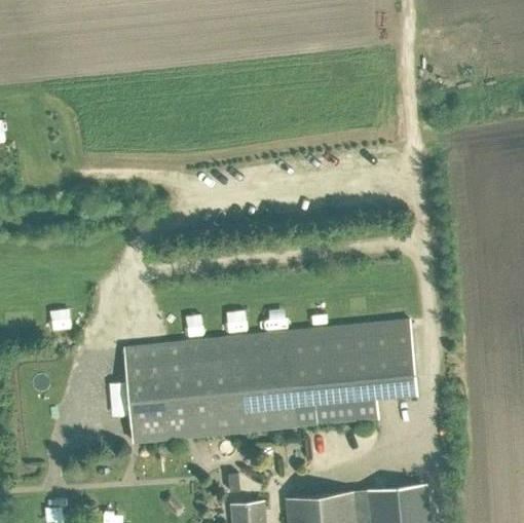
[(122,350),(132,445),(377,419),(375,400),(416,396),(408,322),(122,350)]
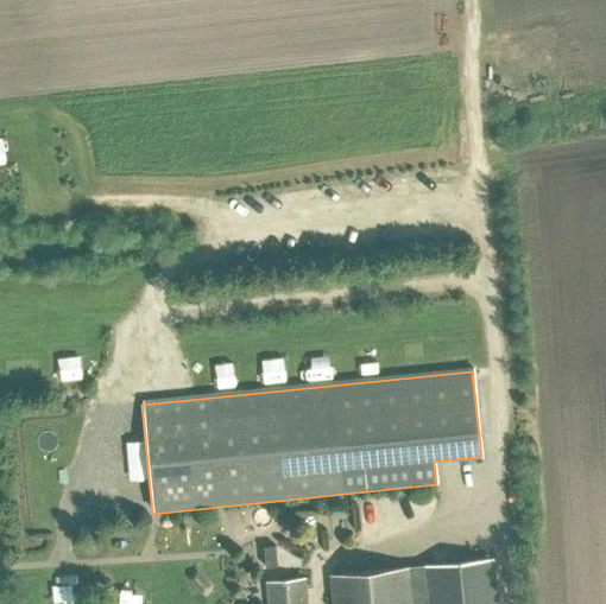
[(119,497),(145,495),(143,455),(117,456),(119,497)]
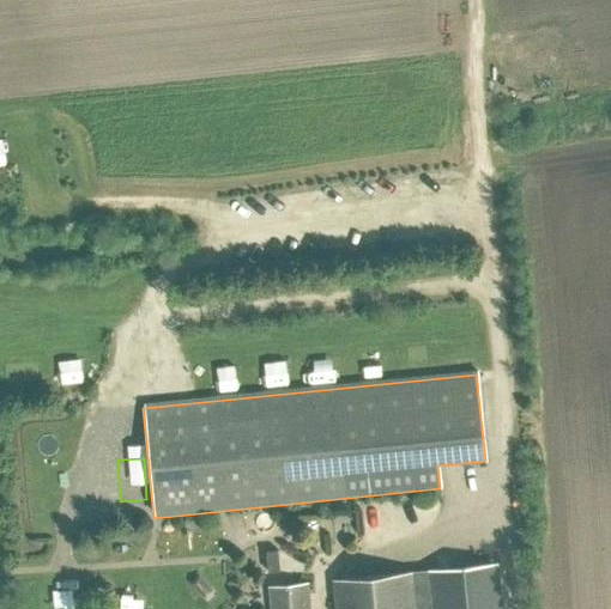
[(264,554),(266,574),(278,573),(276,553),(264,554)]
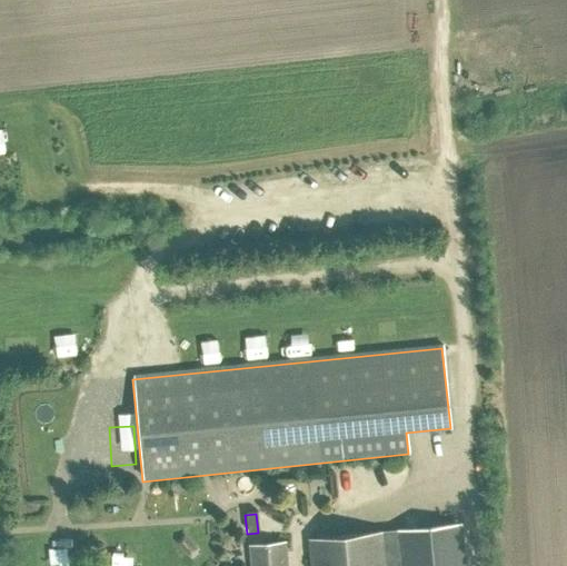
[(466,565),(463,525),(380,533),(309,539),(312,565),(466,565)]
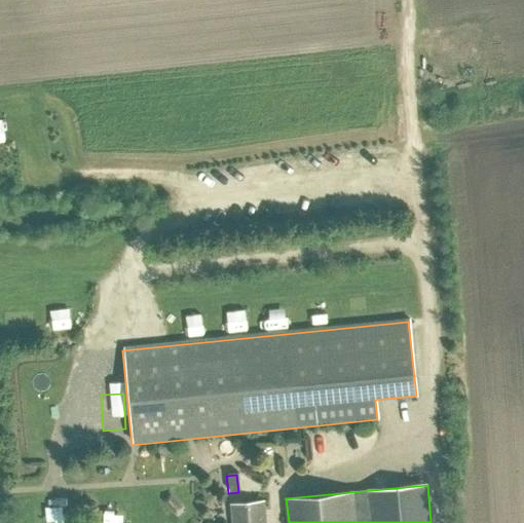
[(228,503),(230,522),(265,522),(263,500),(228,503)]
